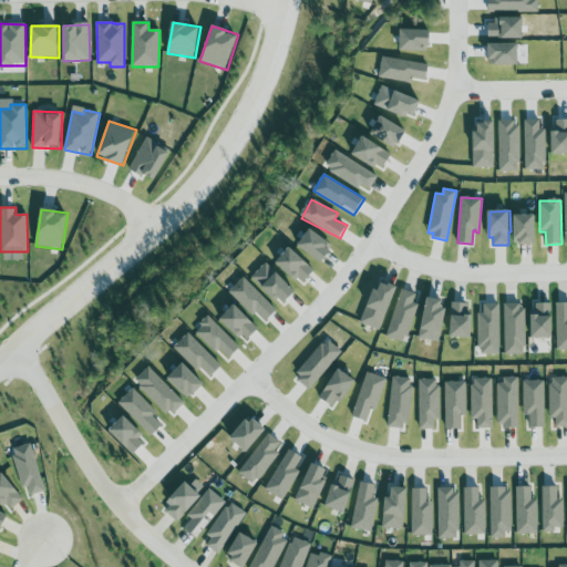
[(536,215),(536,245),(522,245),(522,243),(515,243),(515,237),(513,237),(513,217),(515,217),(515,215),(536,215)]
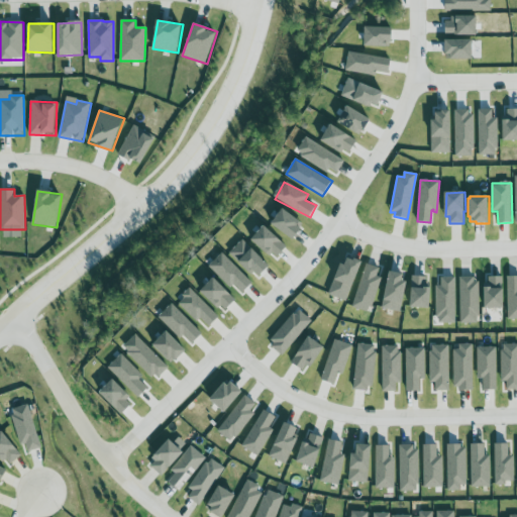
[(273,223),(294,239),(305,224),(284,208),(273,223)]
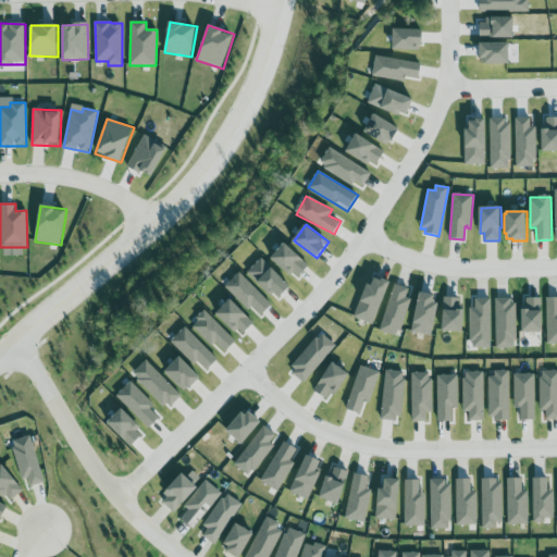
[(309,265),(286,244),(272,258),(296,280),(309,265)]
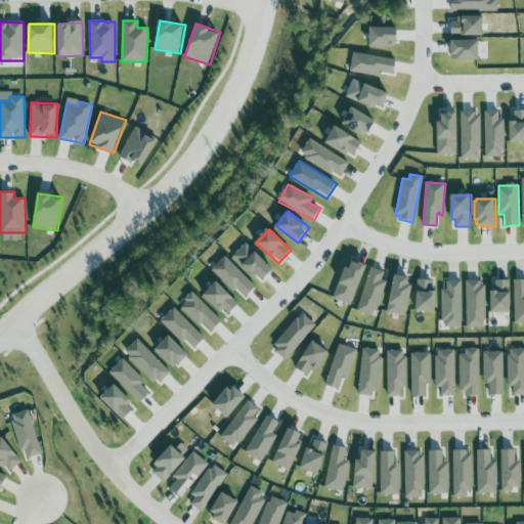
[(261,284),(274,270),(247,243),(233,255),(261,284)]
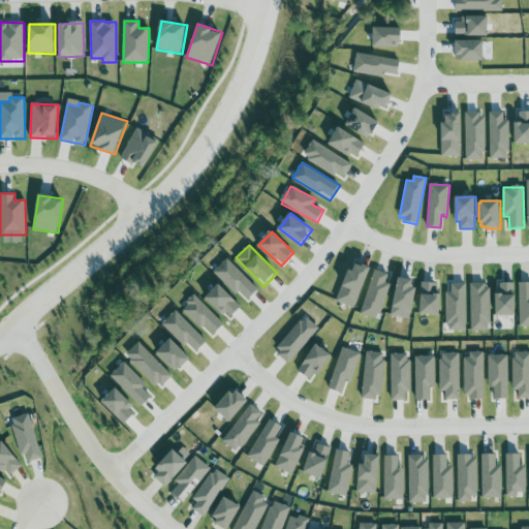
[(215,272),(246,303),(258,290),(227,258),(215,272)]
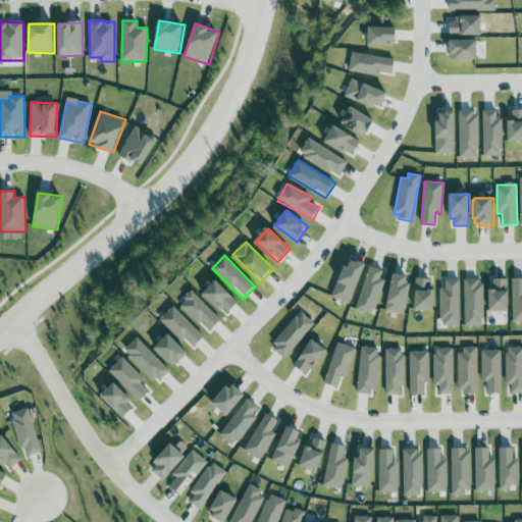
[(367,264),(357,290),(356,289),(349,304),(331,296),(341,273),(342,273),(343,271),(342,271),(343,268),(345,268),(346,266),(349,268),(353,261),(358,263),(359,261),(367,264)]
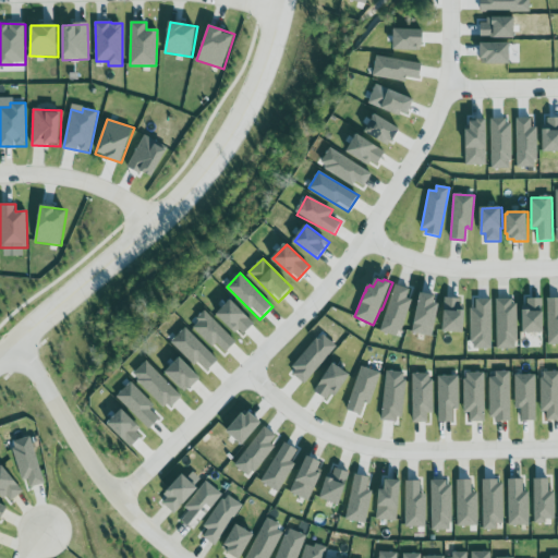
[(410,290),(407,298),(412,300),(401,331),(399,330),(397,336),(380,329),(396,284),(410,290)]
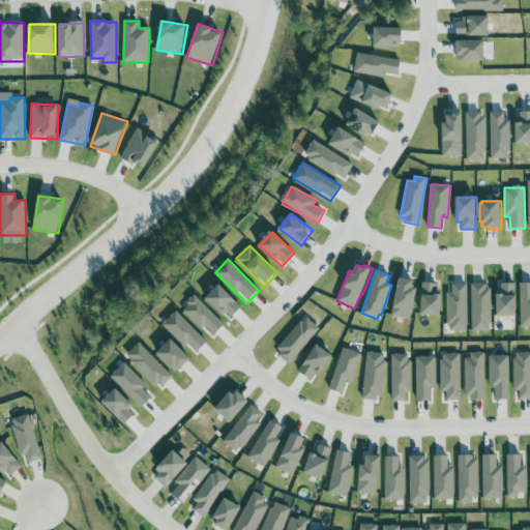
[(399,280),(400,281),(401,278),(414,282),(413,288),(418,289),(413,312),(412,311),(410,320),(391,315),(393,301),(394,301),(394,299),(393,299),(399,280)]
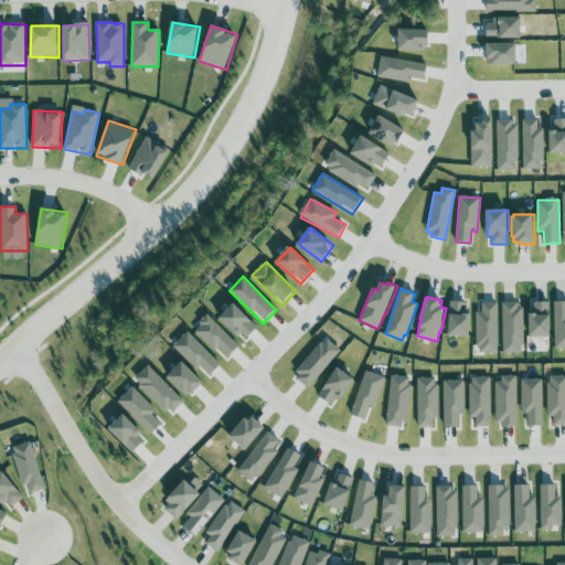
[(465,302),(464,313),(471,315),(471,337),(451,337),(450,334),(448,336),(450,301),(465,302)]
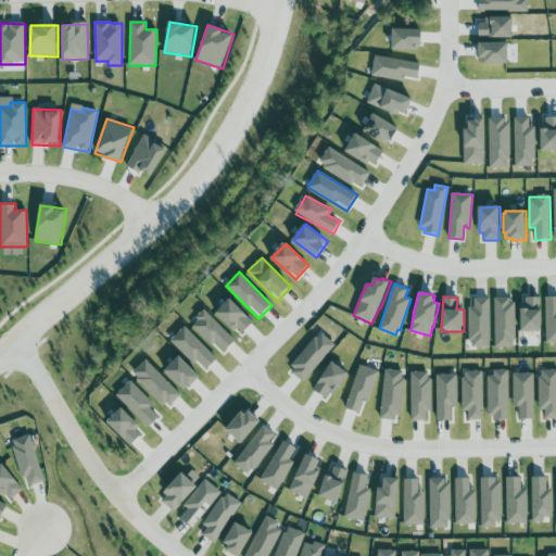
[(494,298),(509,298),(510,303),(515,303),(516,340),(513,340),(513,348),(495,348),(494,298)]
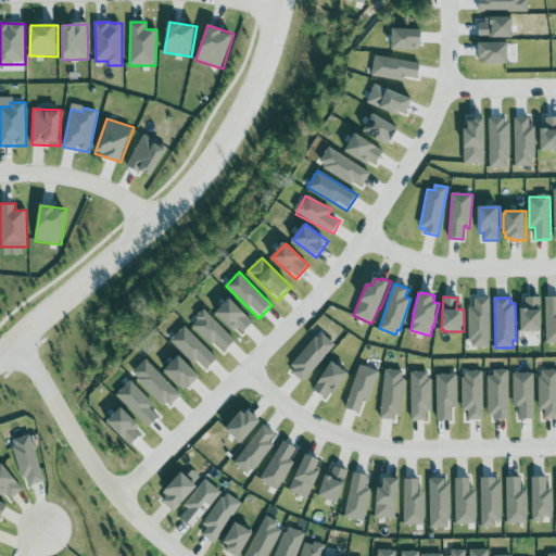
[(526,298),(541,298),(541,311),(543,311),(543,331),(539,331),(539,346),(518,346),(517,330),(522,330),(522,310),(526,310),(526,298)]
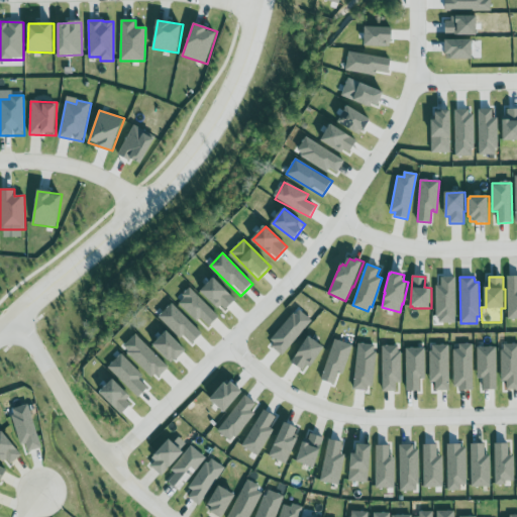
[(507,277),(516,277),(516,318),(508,318),(507,277)]
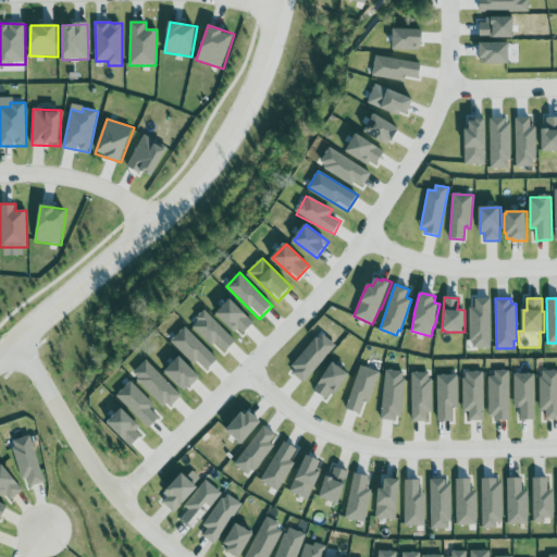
[(255,323),(232,299),(218,313),(240,337),(255,323)]
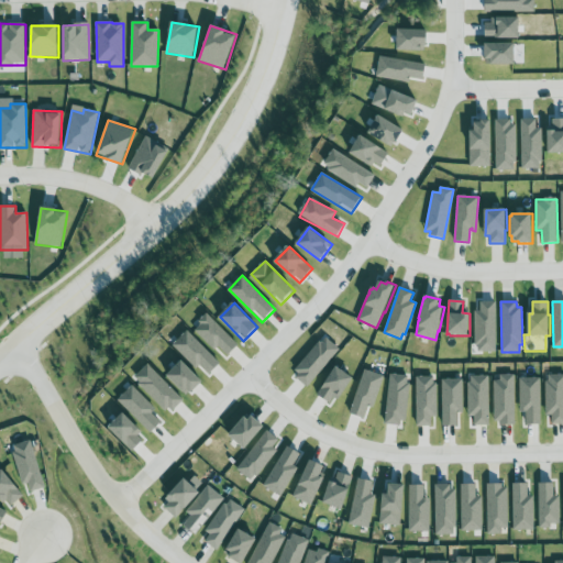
[(481,302),(496,302),(496,352),(478,351),(477,345),(474,345),(475,311),(481,311),(481,302)]
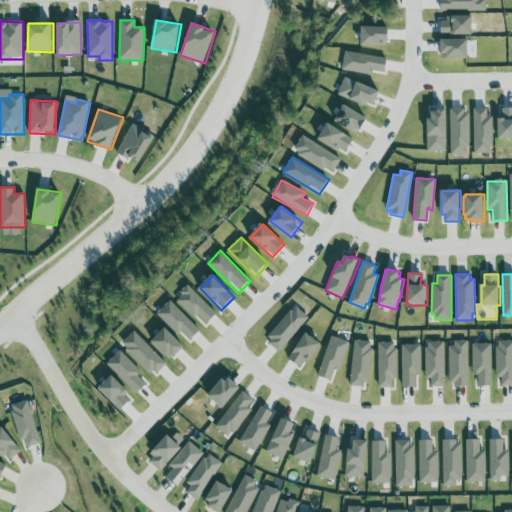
[(217,313),(188,287),(176,299),(205,326),(217,313)]
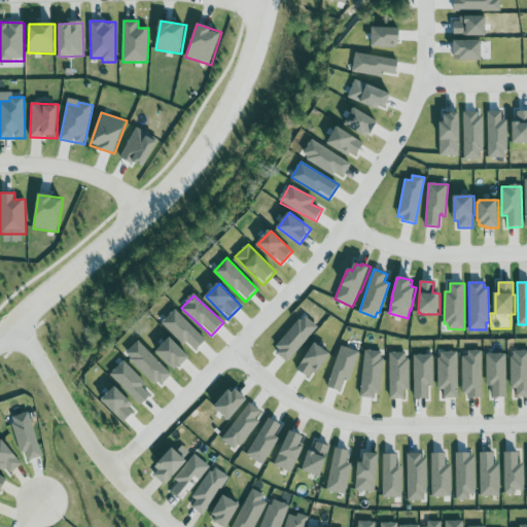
[(194,353),(206,340),(174,310),(162,323),(194,353)]
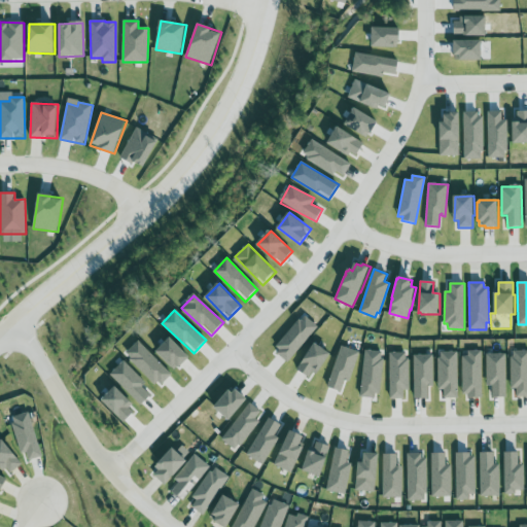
[(280,364),(278,362),(273,357),(280,351),(274,345),(303,316),(315,329),(280,364)]
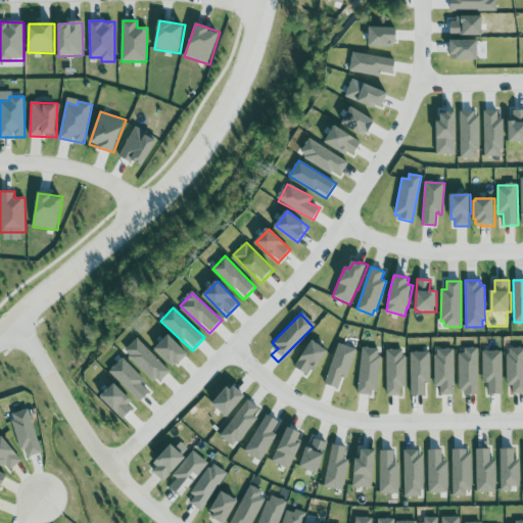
[(189,354),(170,335),(155,349),(175,369),(189,354)]
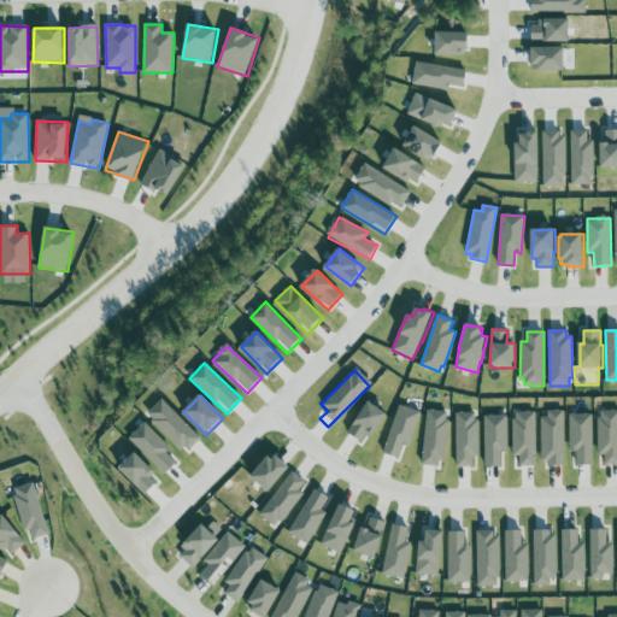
[(362,445),(344,432),(369,398),(387,412),(362,445)]
